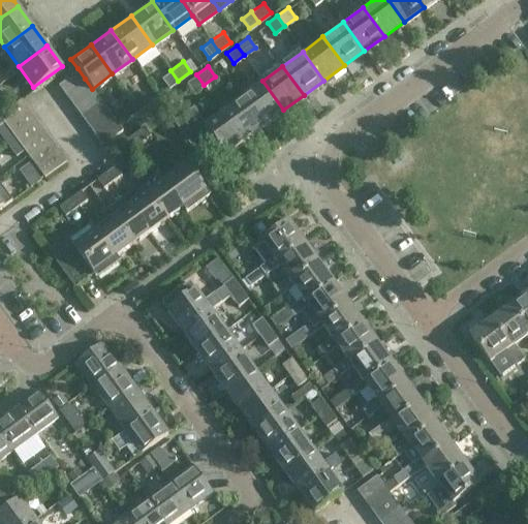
[(85,79),(78,68),(58,83),(65,93),(85,79)]
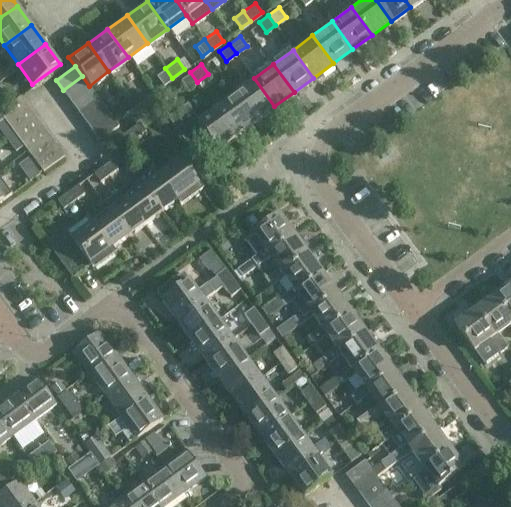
[(163,84),(172,78),(165,68),(156,74),(163,84)]
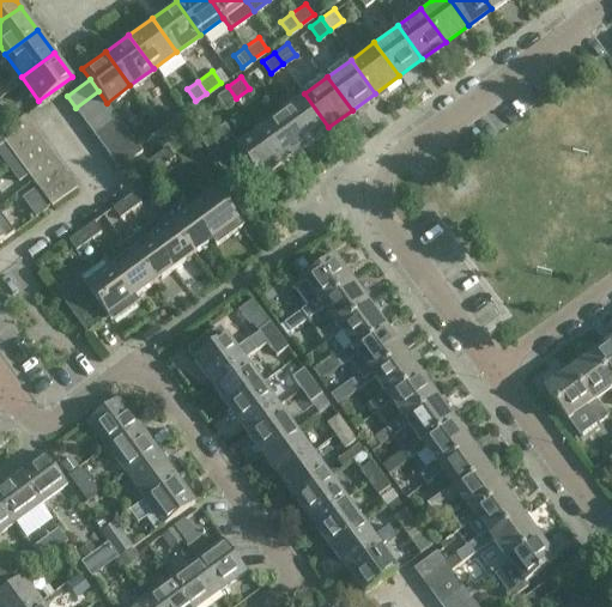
[(225,107),(236,98),(228,86),(217,95),(225,107)]
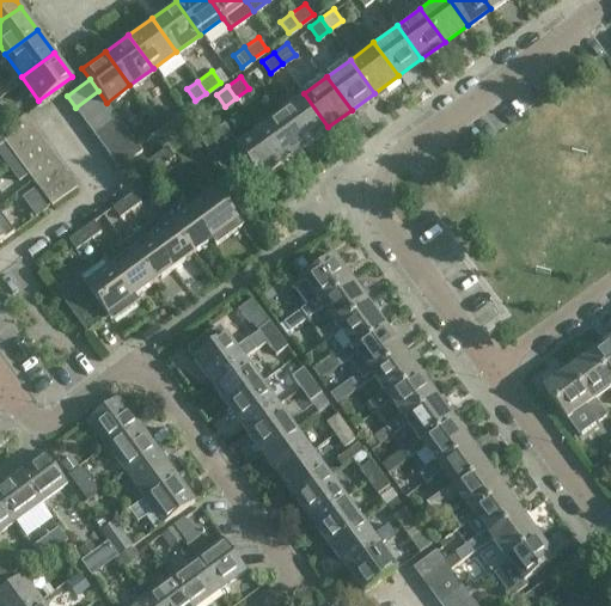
[(107,103),(98,91),(75,108),(83,118),(107,103)]
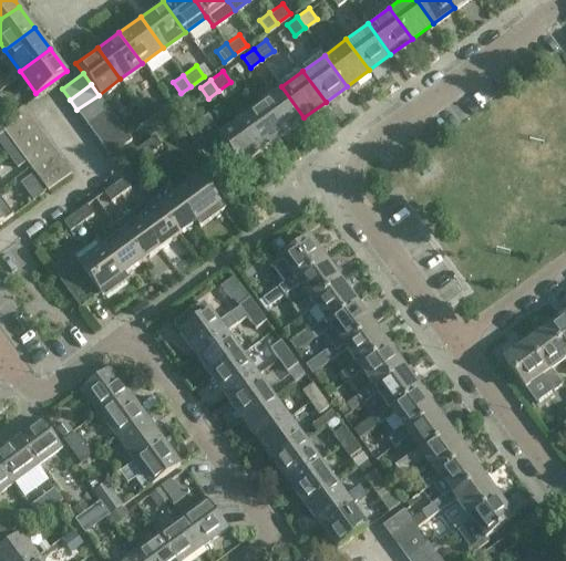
[(281,86),(259,102),(283,133),(304,117),(281,86)]
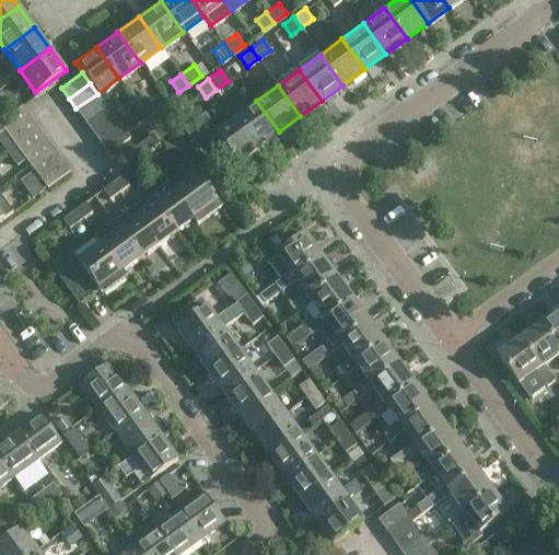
[(105,104),(97,94),(76,108),(83,119),(105,104)]
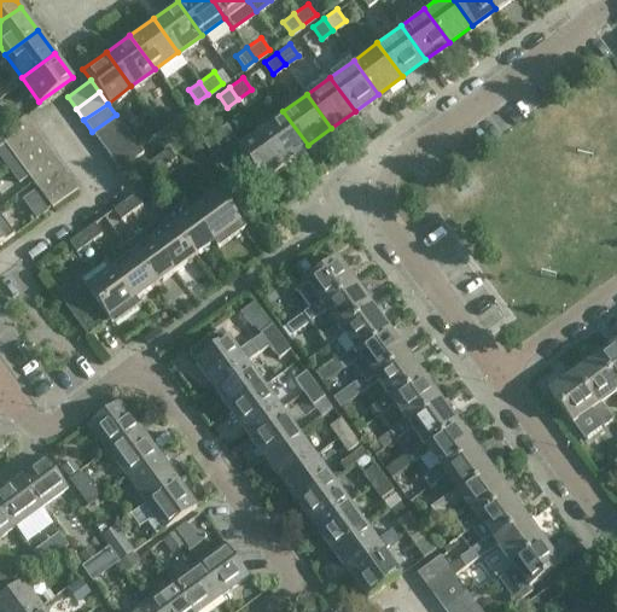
[(152,116),(162,128),(175,118),(167,106),(152,116)]
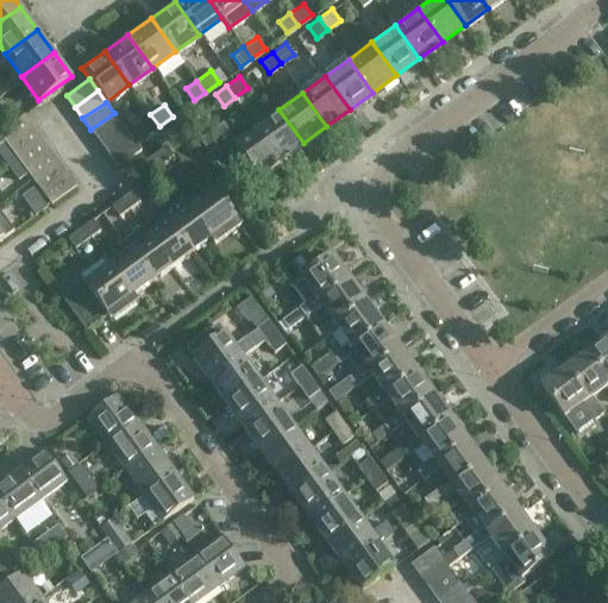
[(304,143),(279,110),(256,126),(280,159),(304,143)]
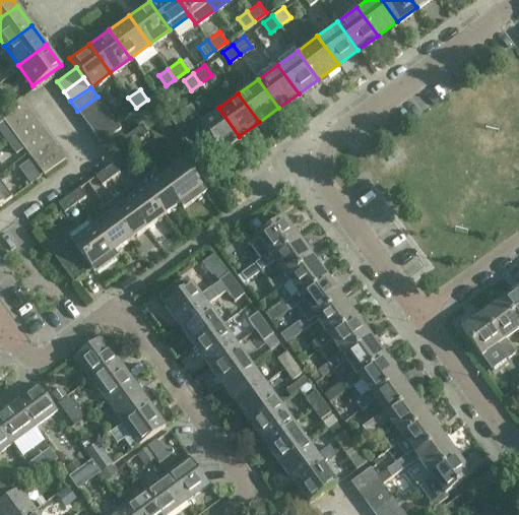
[(6,122),(28,106),(20,94),(0,108),(0,114),(3,118),(6,122)]
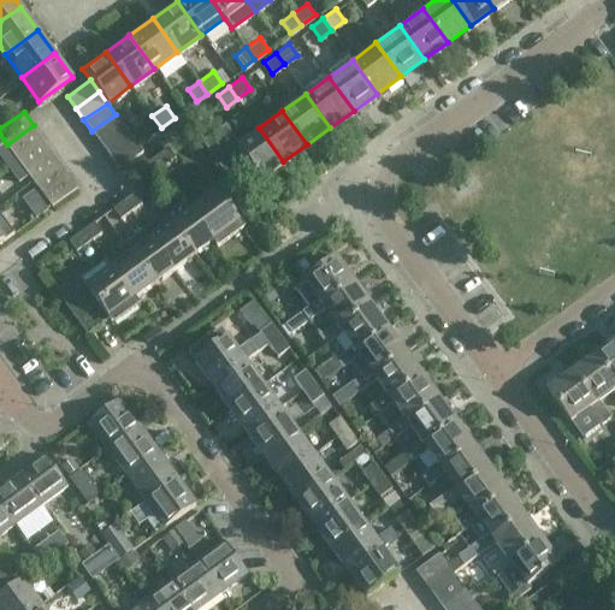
[(123,126),(116,114),(92,131),(100,142),(123,126)]
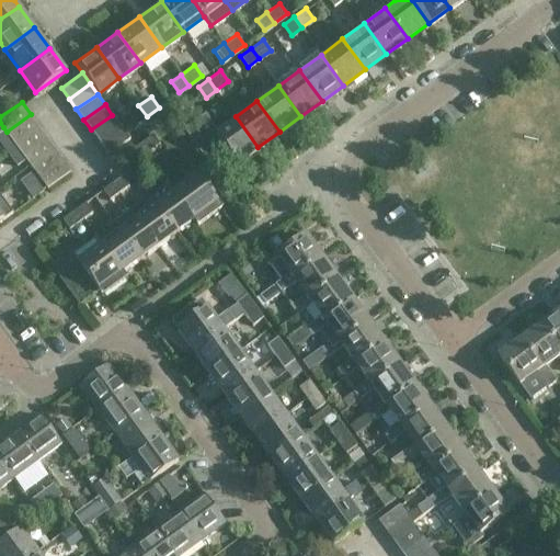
[(136,124),(147,116),(138,105),(128,113),(136,124)]
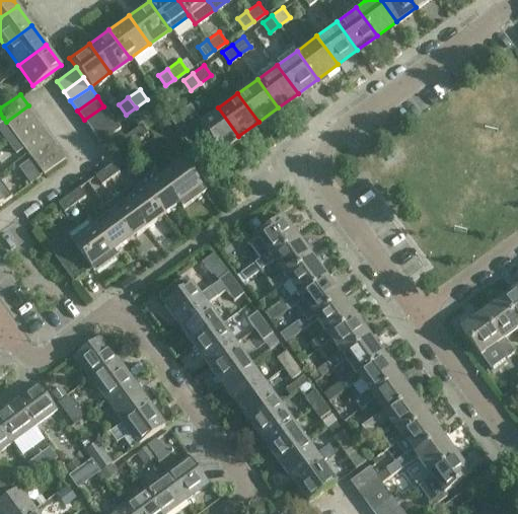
[(218,151),(238,136),(218,107),(200,121),(188,104),(168,118),(196,154),(212,142),(218,151)]
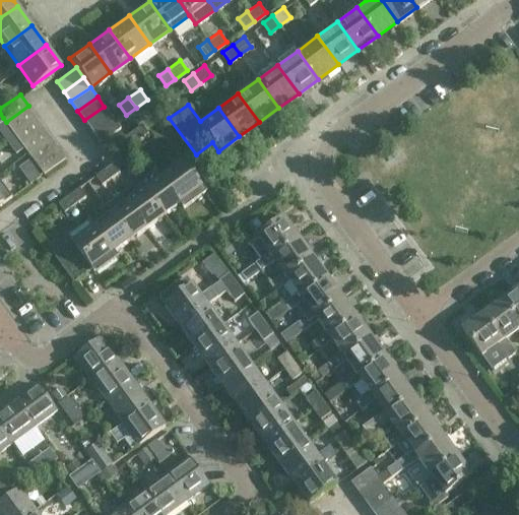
[(13,132),(36,115),(28,106),(6,122),(13,132)]
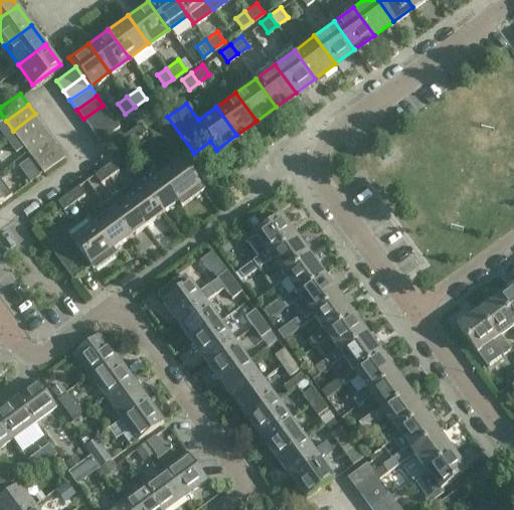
[(110,115),(103,106),(83,119),(91,130),(110,115)]
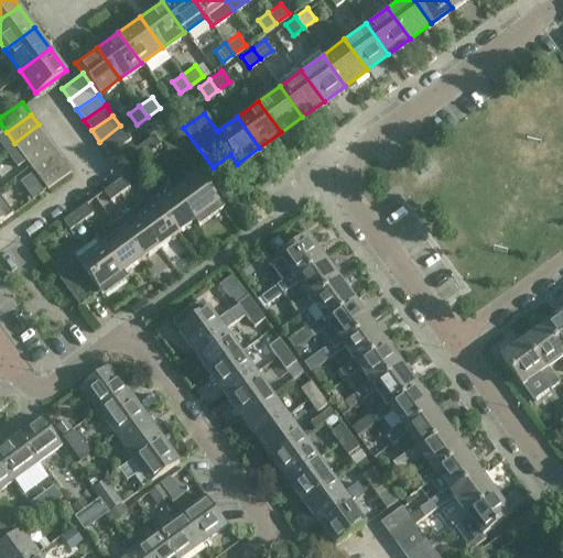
[(39,124),(14,143),(22,153),(46,135),(39,124)]
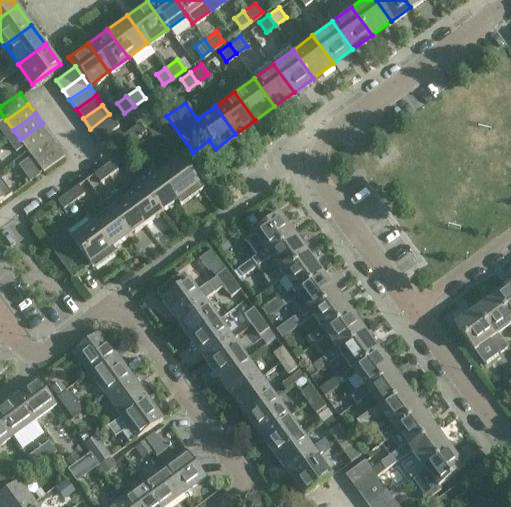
[(117,125),(109,114),(90,129),(98,139),(117,125)]
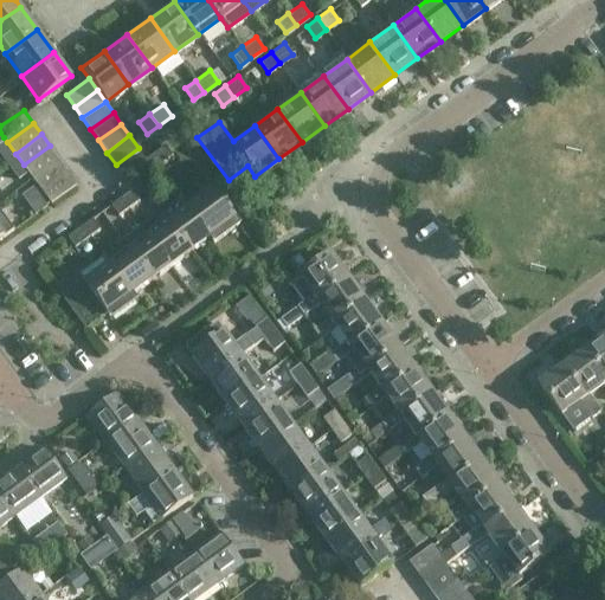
[(4,137),(0,140),(0,154),(5,161),(15,154),(7,142),(4,137)]
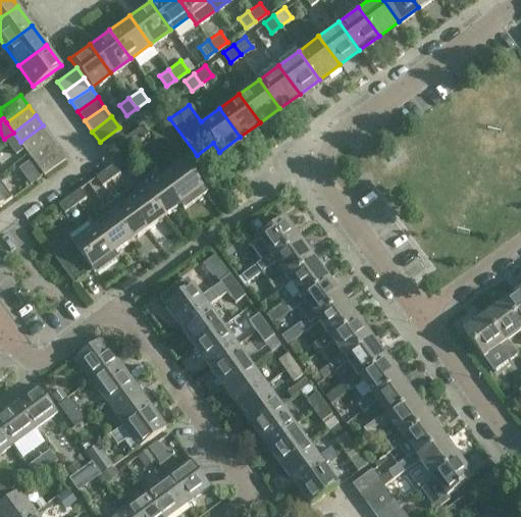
[(128,133),(135,142),(148,132),(142,123),(128,133)]
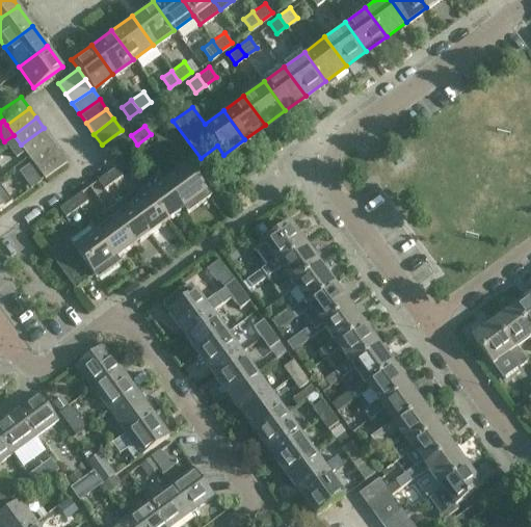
[(21,145),(24,150),(28,155),(51,139),(44,128),(21,145)]
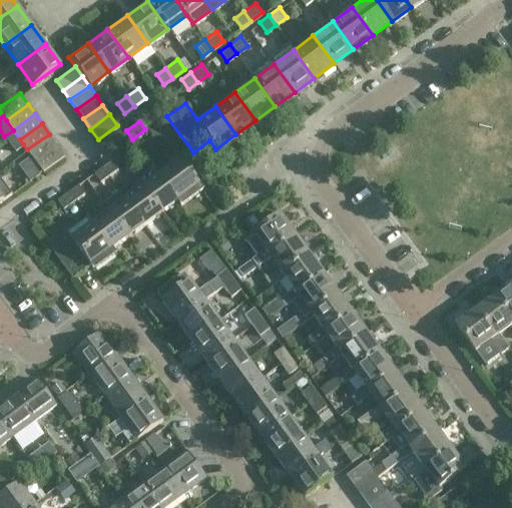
[(14,150),(23,144),(20,139),(13,130),(4,136),(14,150)]
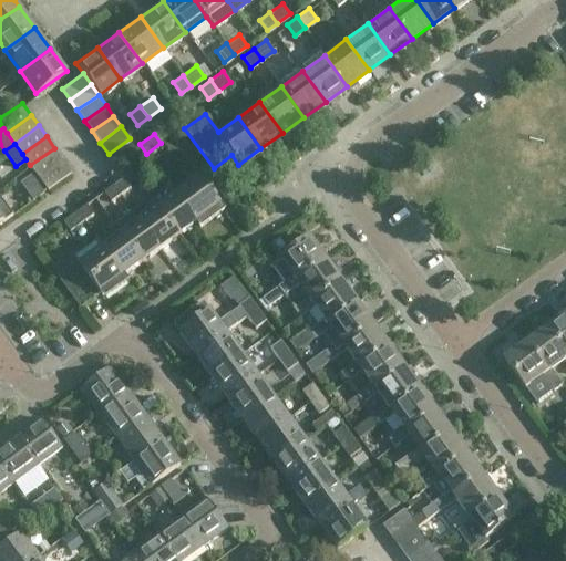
[(137,160),(146,154),(140,144),(131,151),(137,160)]
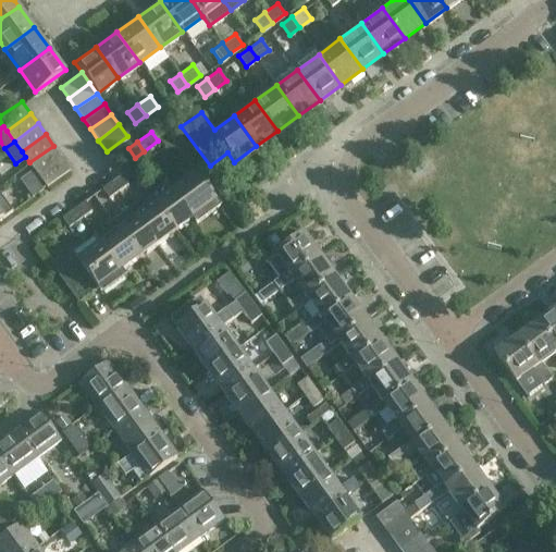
[(37,173),(61,156),(53,146),(29,162),(37,173)]
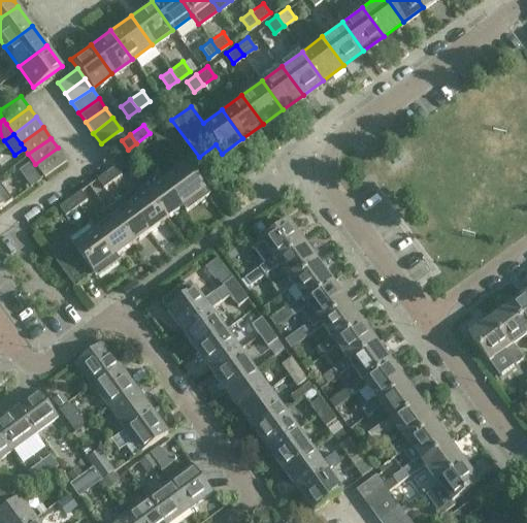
[(66,158),(58,148),(35,164),(42,174),(66,158)]
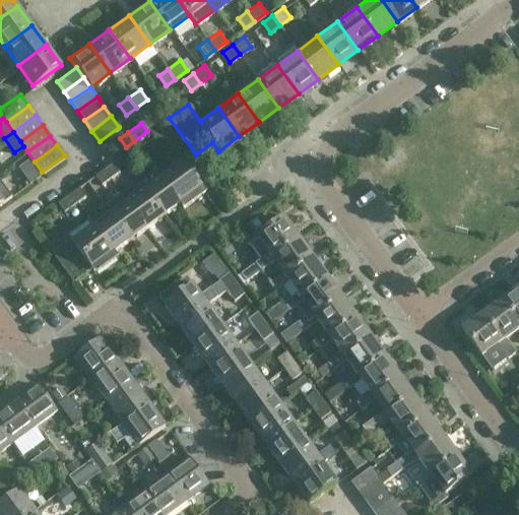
[(181,157),(158,174),(182,206),(204,190),(181,157)]
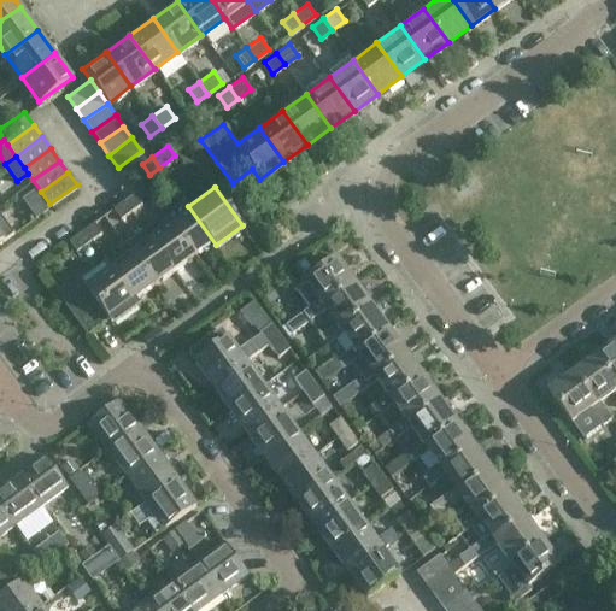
[(47,206),(34,188),(22,195),(36,215),(47,206)]
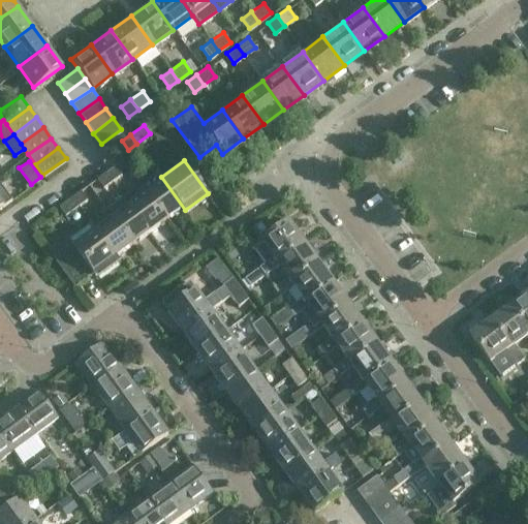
[(114,164),(104,172),(111,180),(120,174),(114,164)]
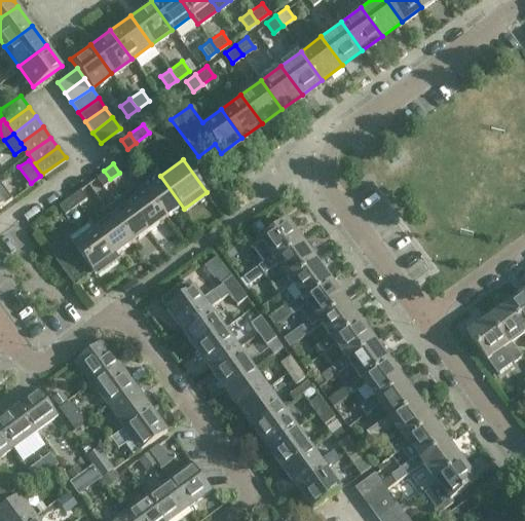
[(143,188),(164,217),(181,205),(160,176),(154,168),(137,179),(143,188)]
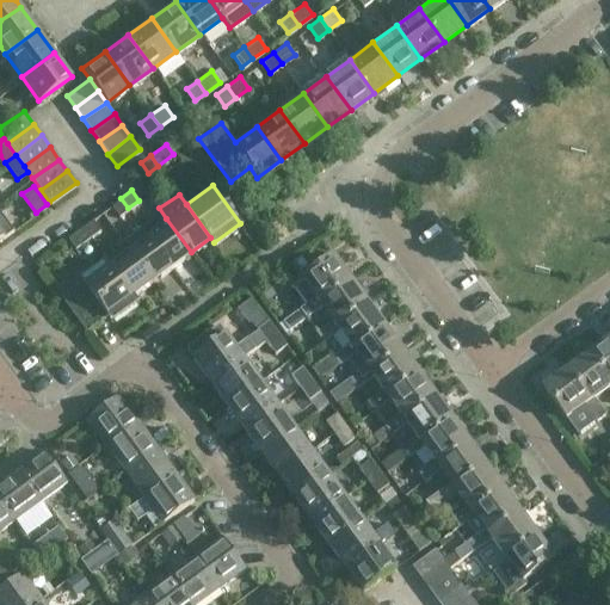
[(128,208),(121,198),(111,205),(118,215),(128,208)]
